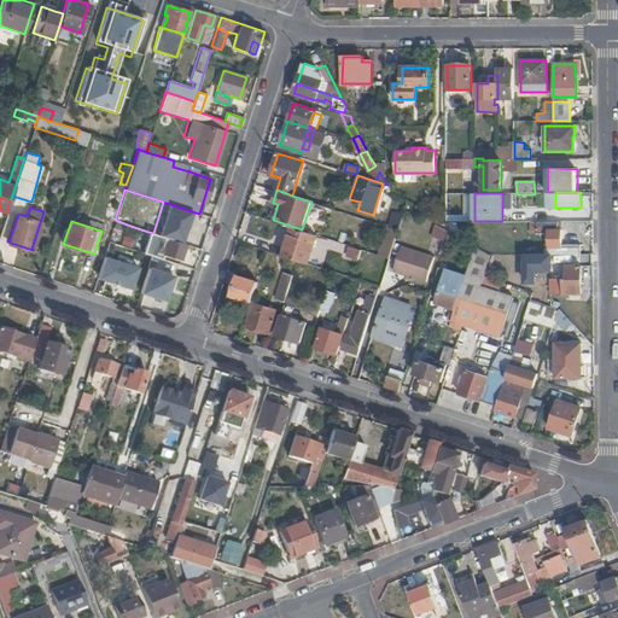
[(127,225),(118,221),(115,232),(123,234),(127,225)]
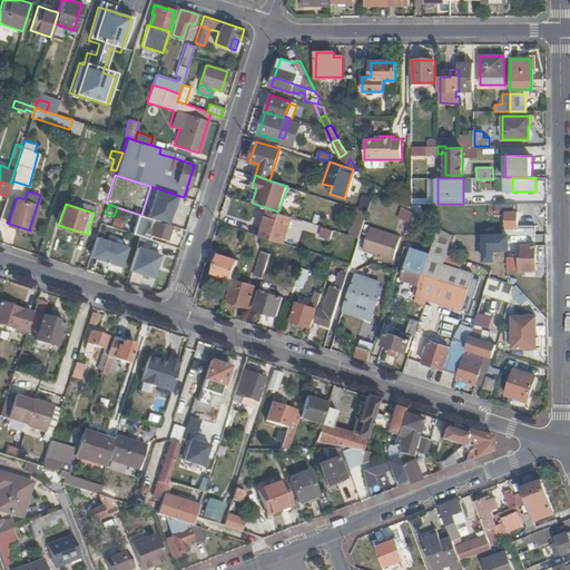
[(495,204),(485,204),(485,215),(495,215),(495,204)]
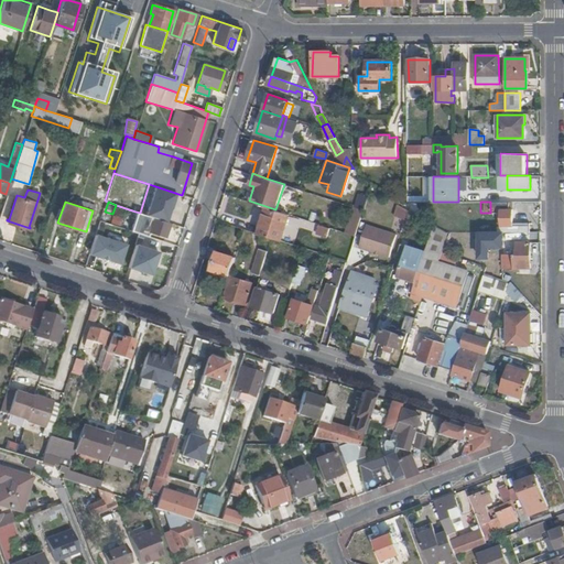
[(499,224),(499,226),(512,226),(512,225),(512,209),(509,209),(509,202),(490,202),(490,213),(492,213),(492,214),(496,214),(496,213),(498,213),(501,213),(501,223),(499,224)]
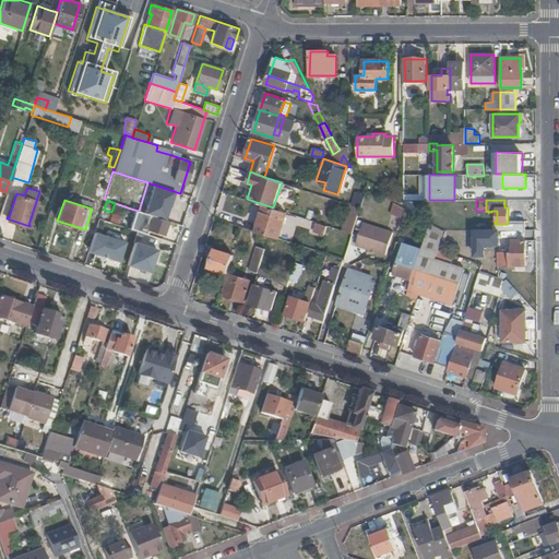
[(273,207),(263,204),(254,232),(270,236),(276,238),(285,213),(273,207)]
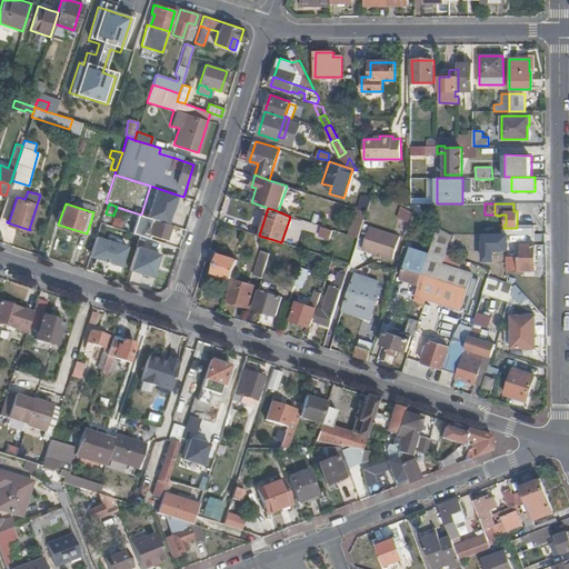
[(172,232),(166,230),(168,223),(141,215),(137,213),(135,220),(152,227),(150,235),(169,241),(172,232)]
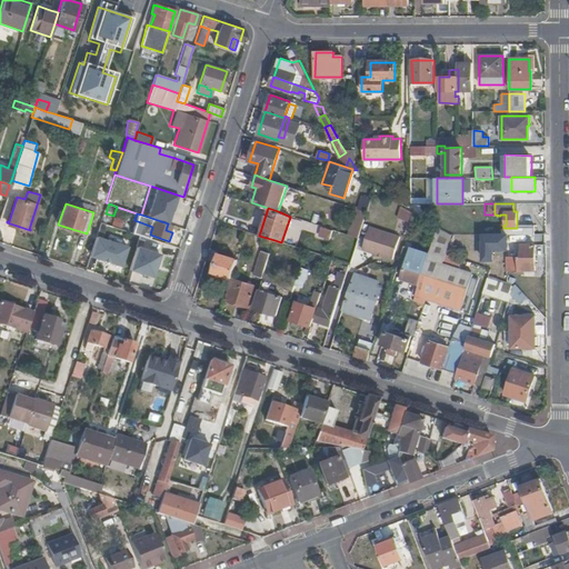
[(355,227),(340,222),(338,230),(351,235),(355,227)]
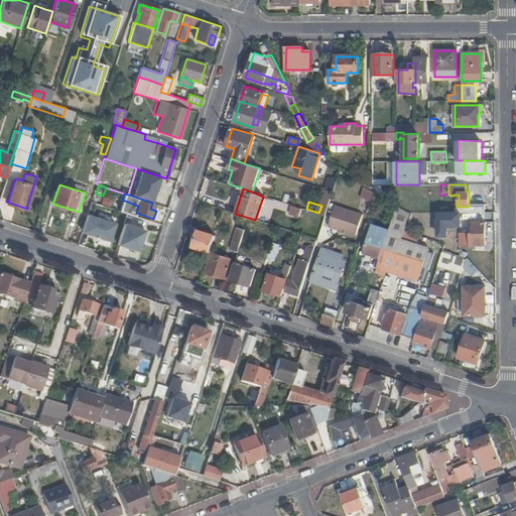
[(298,207),(288,204),(286,212),(296,215),(298,207)]
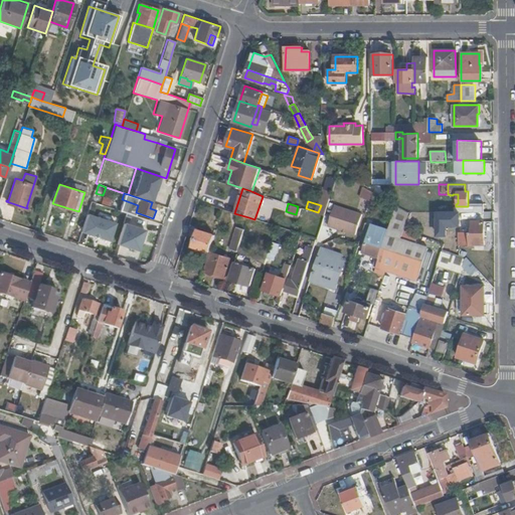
[(356,233),(362,212),(334,204),(328,225),(356,233)]
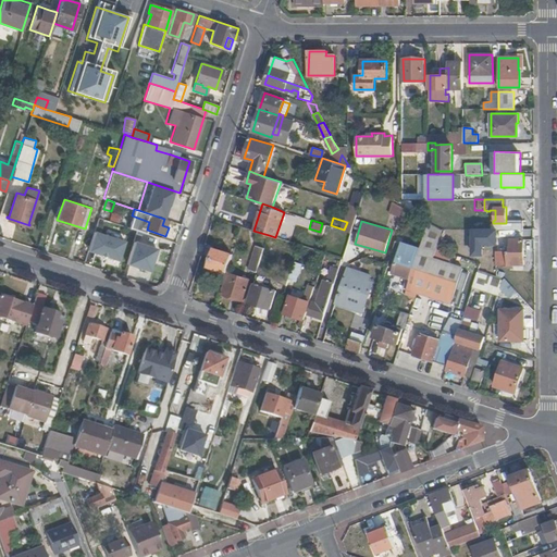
[(510,229),(496,229),(496,264),(523,264),(523,240),(522,240),(522,229),(510,229)]
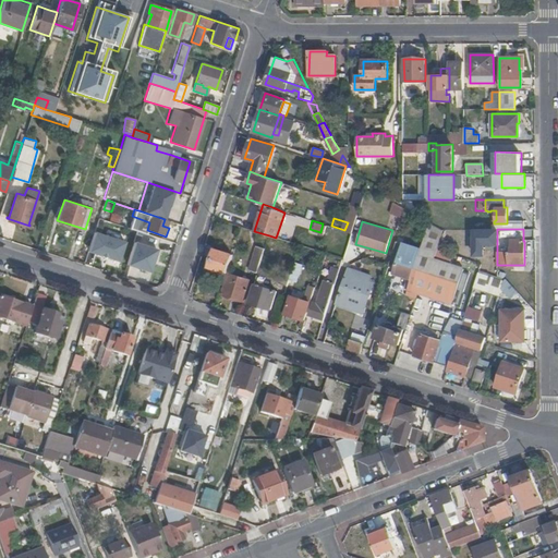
[(124,241),(94,231),(87,252),(118,262),(124,241)]
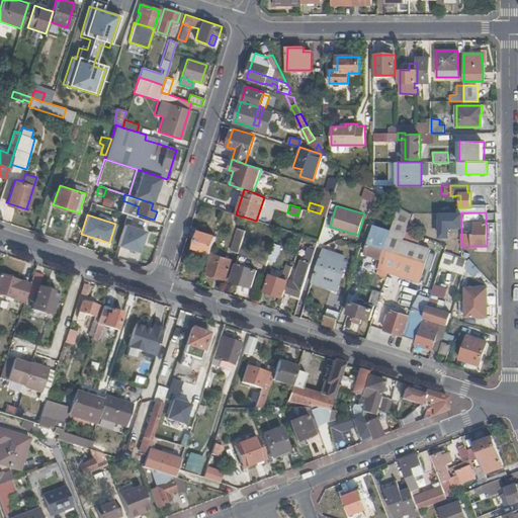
[(392,226),(369,219),(362,241),(368,243),(366,248),(382,253),(392,226)]
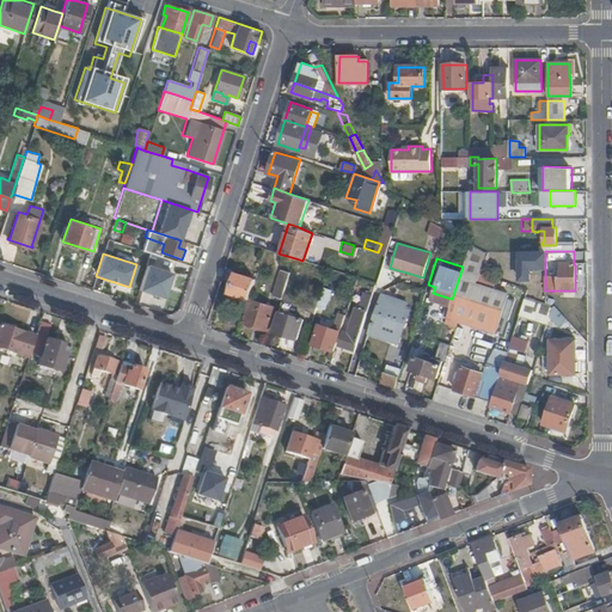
[(446,317),(458,320),(496,334),(503,335),(513,304),(507,301),(509,294),(476,283),(479,273),(482,264),(465,258),(463,267),(452,299),(446,317)]
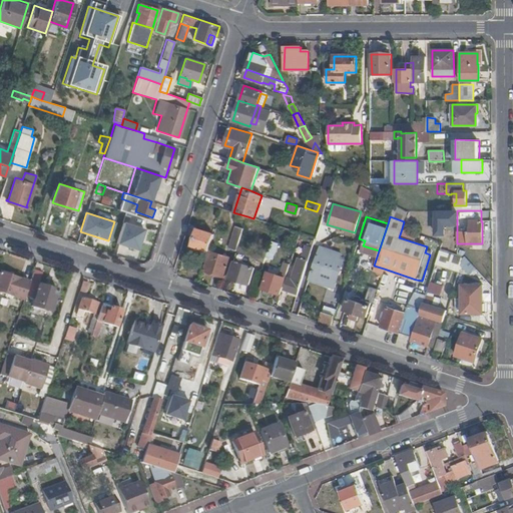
[(143,228),(122,220),(115,242),(136,249),(143,228)]
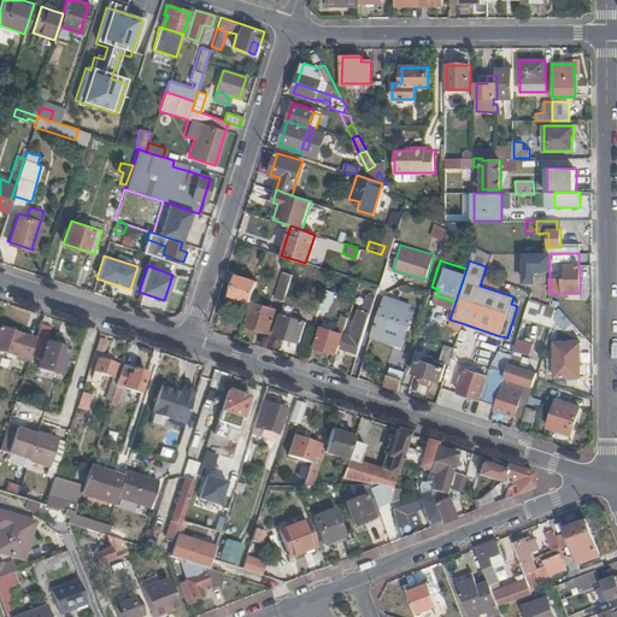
[(258,280),(259,274),(245,269),(242,275),(258,280)]
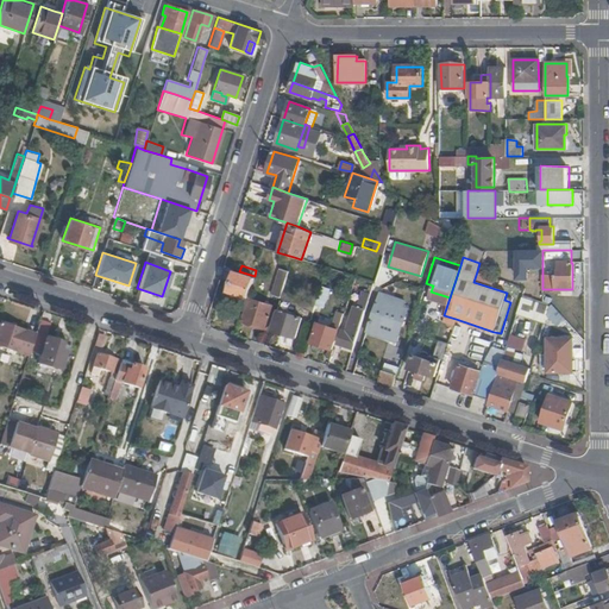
[(289,270),(283,269),(278,281),(286,283),(289,270)]
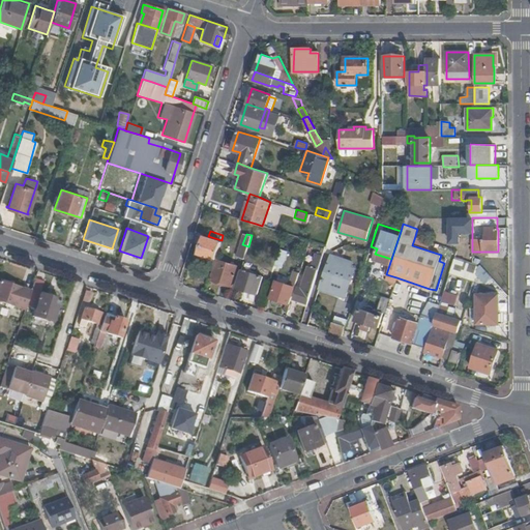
[(204,235),(199,252),(215,258),(222,240),(208,236),(204,235)]
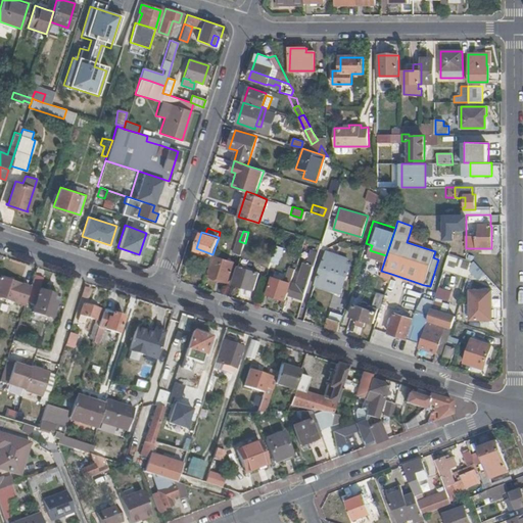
[(239,241),(236,253),(241,255),(245,243),(239,241)]
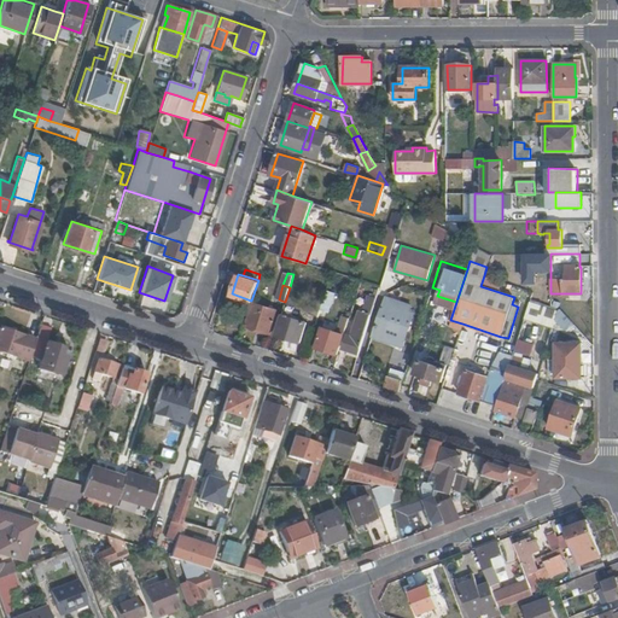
[(333,292),(326,290),(324,298),(322,303),(321,304),(328,307),(333,292)]
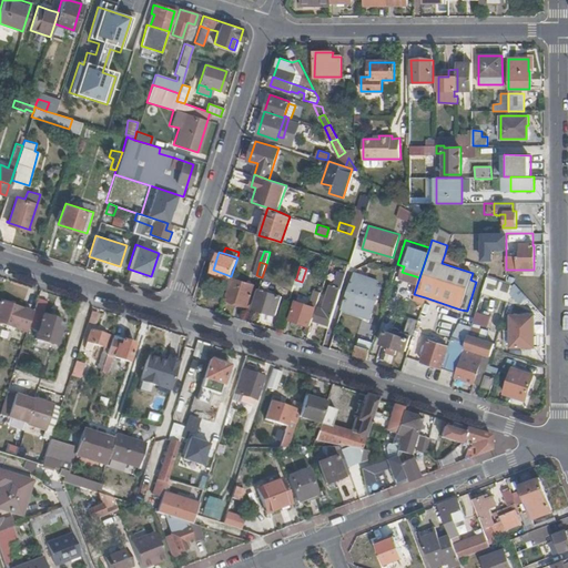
[(318,307),(315,321),(328,324),(346,273),(336,270),(324,308),(318,307)]
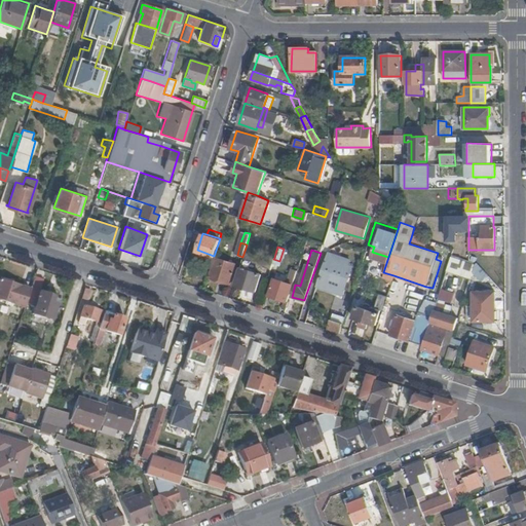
[(274,258),(275,254),(267,252),(262,266),(270,269),(273,259),(274,258)]
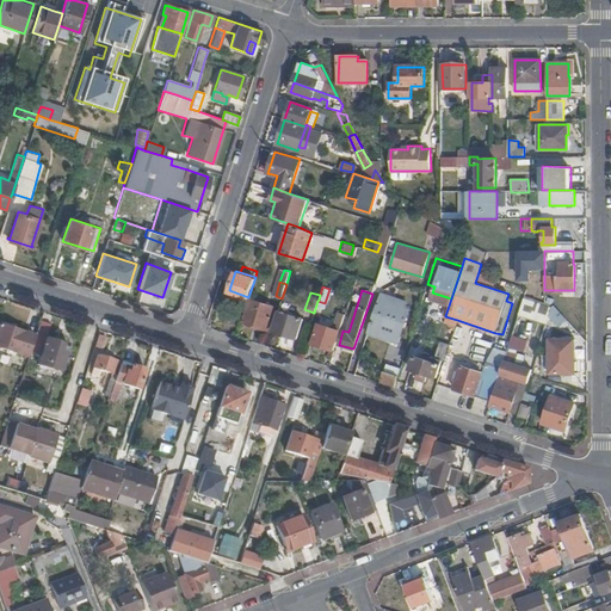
[(554,307),(524,296),(514,326),(544,334),(554,307)]
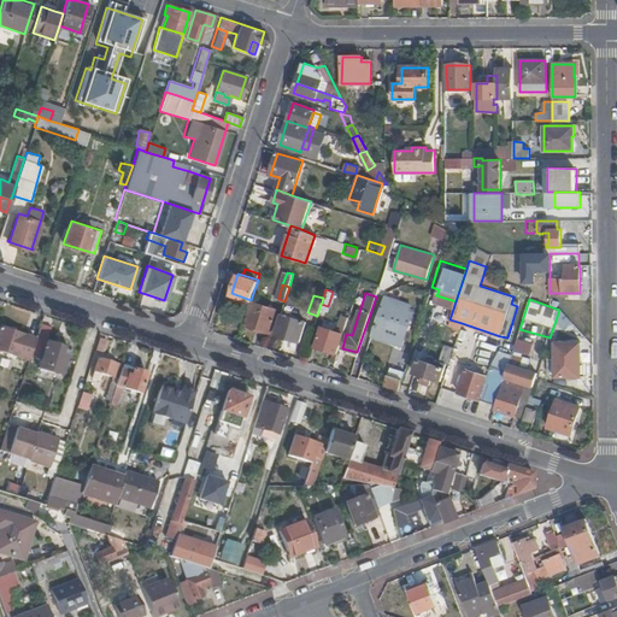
[(271,331),(278,309),(253,301),(246,324),(271,331)]
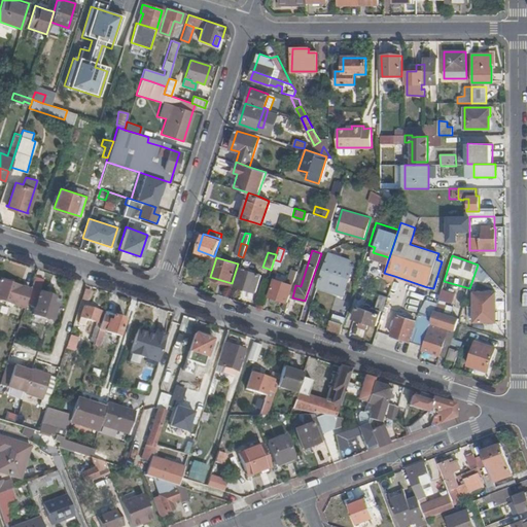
[(338,261),(327,258),(318,287),(339,293),(348,265),(349,260),(345,258),(339,257),(338,261)]
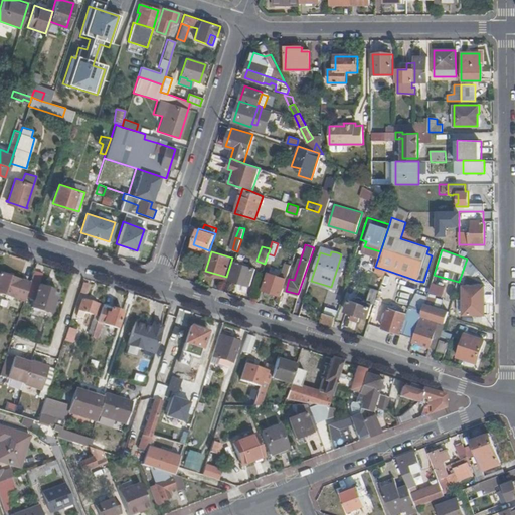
[(246,256),(238,253),(230,279),(250,285),(255,268),(243,264),(246,256)]
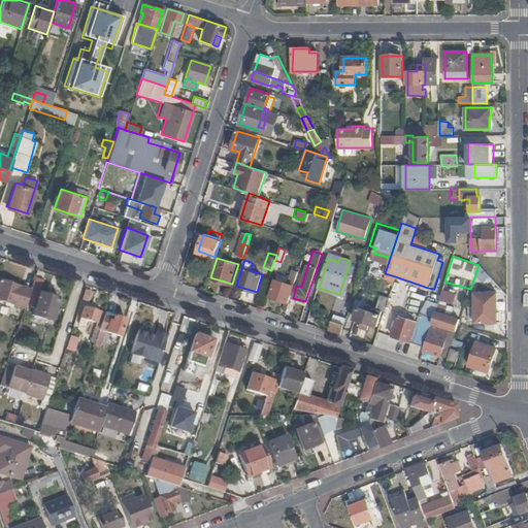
[(353,267),(349,265),(339,294),(344,295),(353,267)]
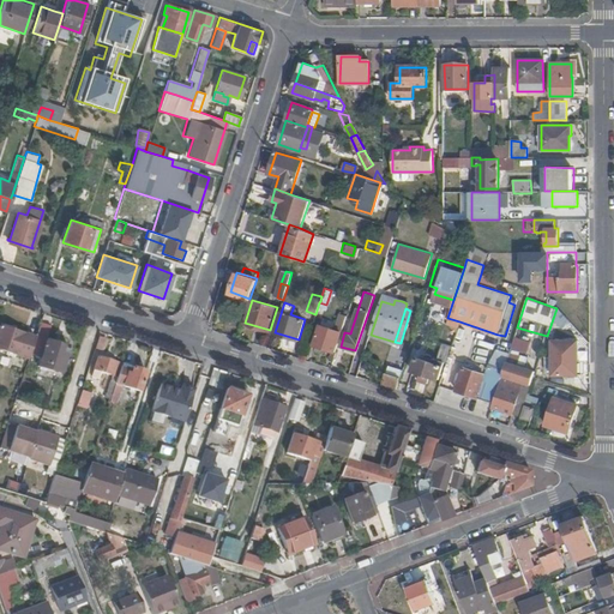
[(348,314),(339,313),(335,330),(341,331),(342,332),(348,314)]
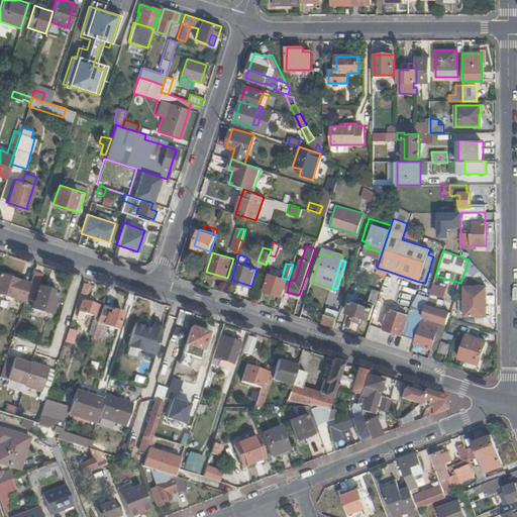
[(38,286),(41,276),(32,273),(29,284),(26,292),(34,295),(30,308),(49,314),(57,292),(38,286)]
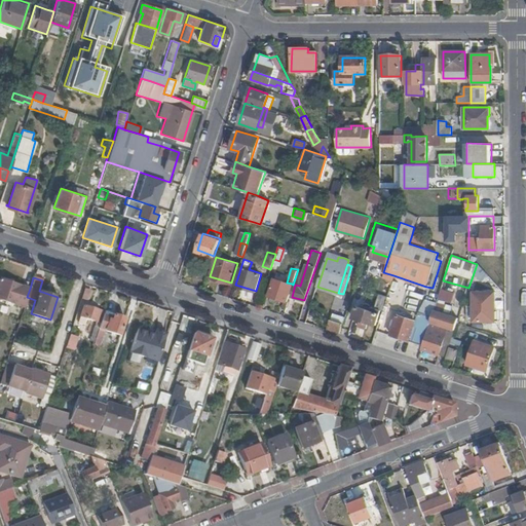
[(21,286),(0,278),(0,298),(14,303),(21,286)]
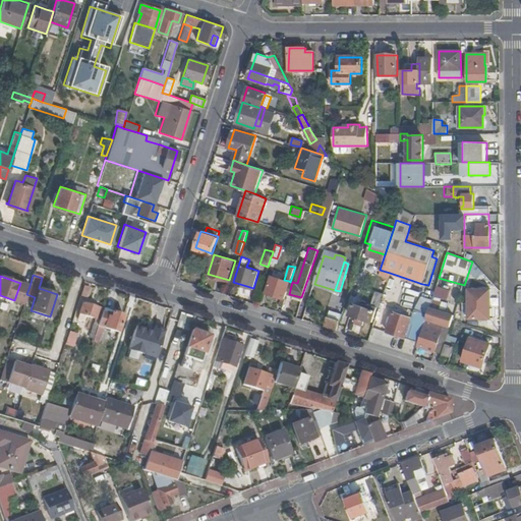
[(284,298),(289,281),(284,280),(272,276),(266,292),(268,293),(267,297),(272,298),(273,295),(284,298)]
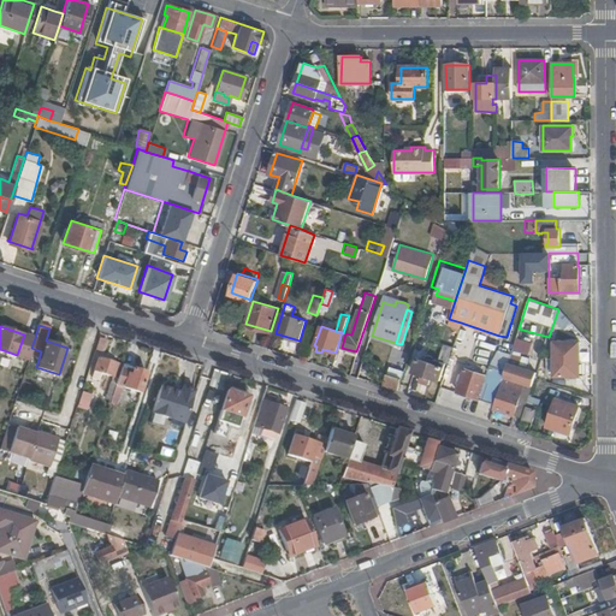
[(467,333),(458,348),(478,357),(483,348),(473,343),(475,338),(467,333)]
